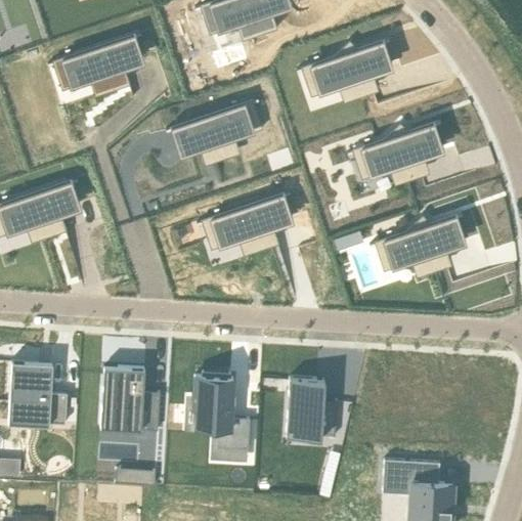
[(224,0),(215,3),(216,5),(224,30),(244,24),(244,25),(249,39),(273,31),(268,13),(290,6),(291,7),(292,7),(290,0),(224,0)]
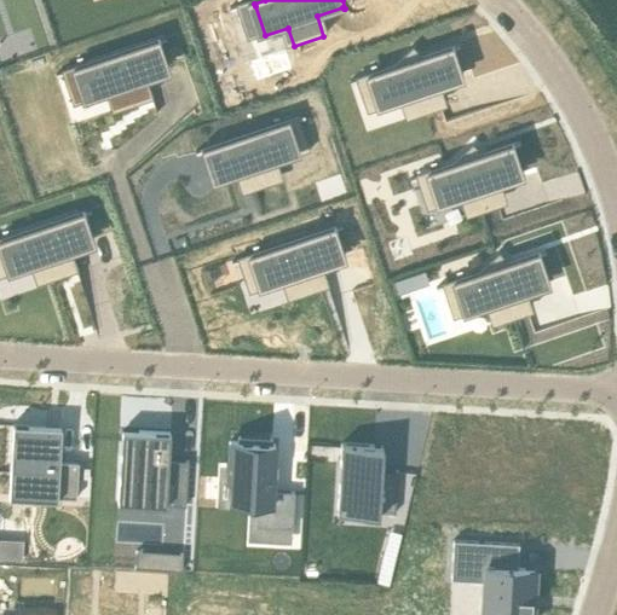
[(162,42),(80,70),(81,73),(90,100),(109,94),(110,98),(114,111),(148,102),(143,85),(173,74),(163,45),(162,42)]
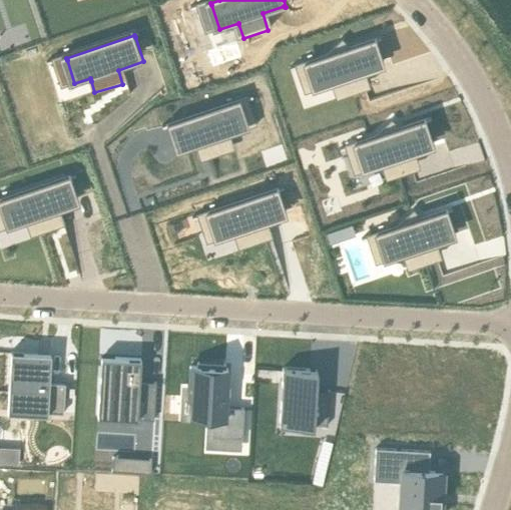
[(329,58),(310,64),(311,66),(319,89),(338,83),(339,85),(343,98),(367,90),(362,73),(383,66),(383,67),(385,67),(377,43),(376,41),(349,51),(343,43),(329,58)]
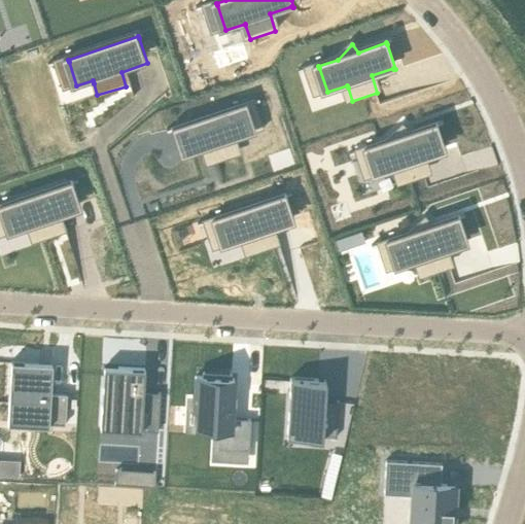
[(242,108),(174,131),(175,133),(183,158),(202,151),(207,166),(236,156),(232,143),(231,140),(250,134),(243,110),(242,108)]
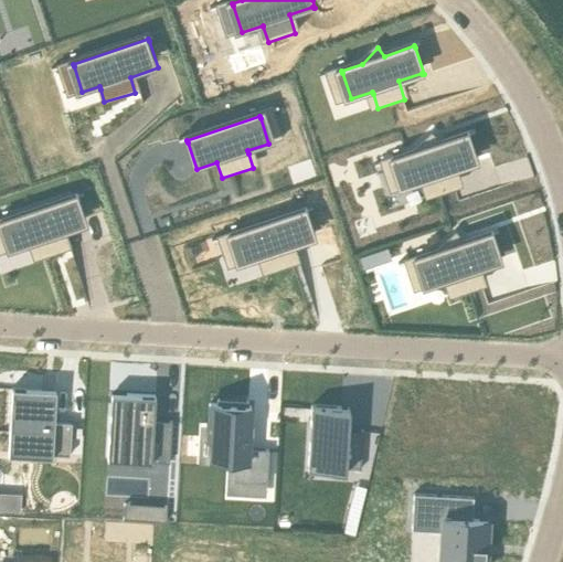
[(414,152),(396,159),(396,161),(405,188),(427,181),(428,183),(432,197),(459,189),(453,170),(477,162),(477,163),(479,163),(470,137),(469,135),(439,145),(433,137),(414,152)]
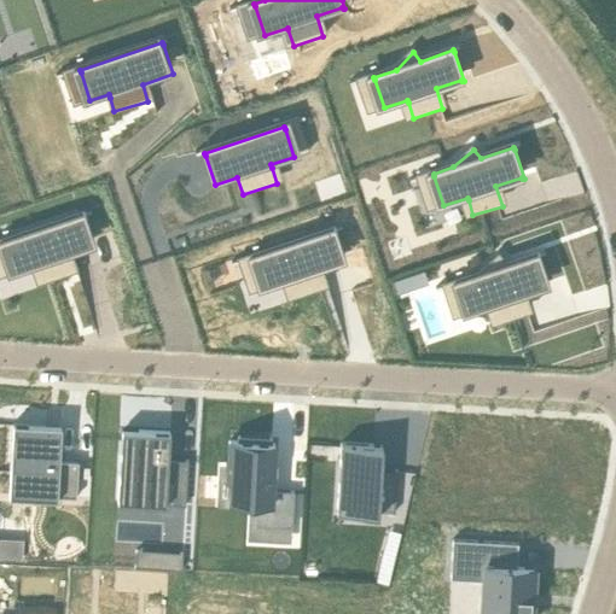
[(86,216),(7,243),(7,245),(17,273),(40,265),(41,270),(46,284),(74,274),(68,256),(97,246),(87,218),(86,216)]
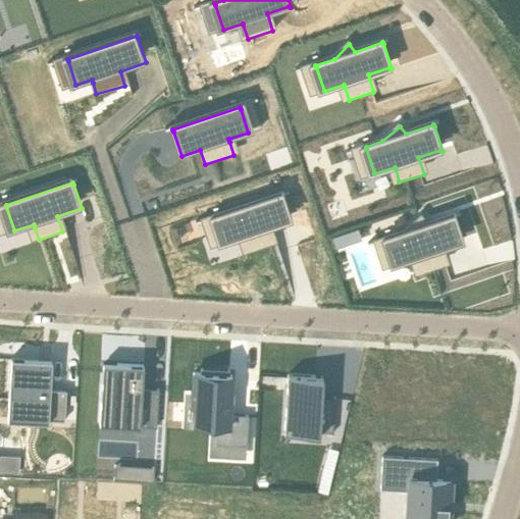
[(283,195),(216,217),(217,219),(224,244),(244,237),(245,239),(250,253),(273,245),(268,228),(293,220),(284,197),(283,195)]
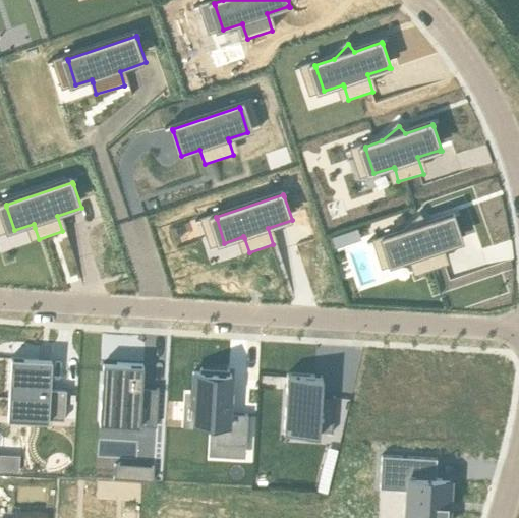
[(403,232),(387,238),(387,240),(395,264),(415,259),(416,261),(419,273),(445,266),(440,248),(461,241),(461,242),(463,241),(455,218),(455,216),(426,225),(420,217),(403,232)]
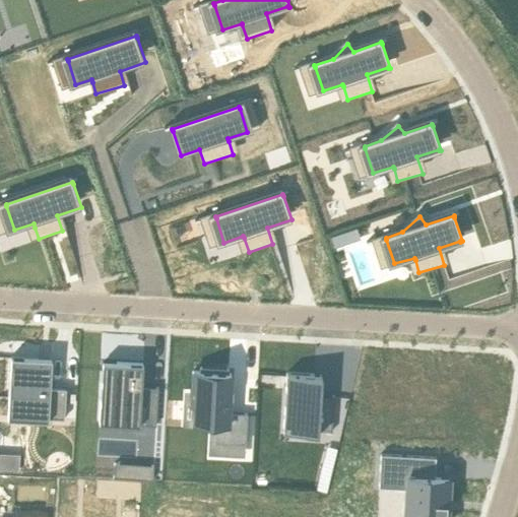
[(8,360),(5,421),(50,423),(50,422),(66,422),(67,392),(51,391),(53,363),(8,360)]
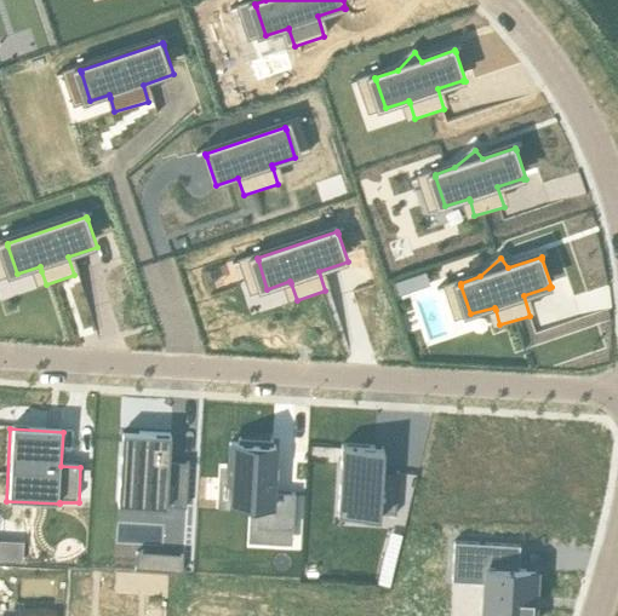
[(125,436),(120,507),(122,507),(166,511),(188,512),(190,466),(171,465),(172,438),(125,436)]
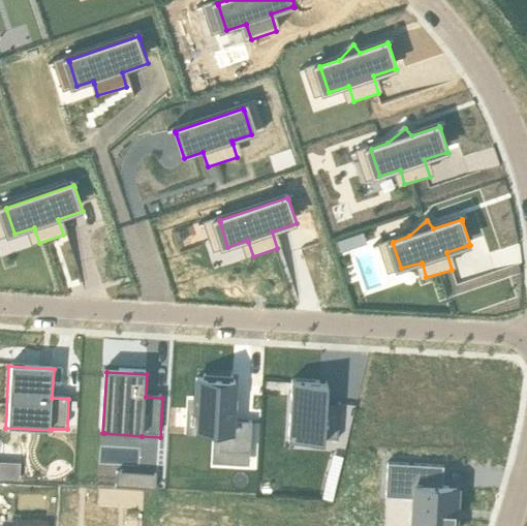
[(196,401),(196,413),(199,413),(198,432),(221,433),(220,454),(251,456),(253,425),(235,424),(237,383),(235,383),(235,379),(206,377),(205,381),(197,381),(196,401)]
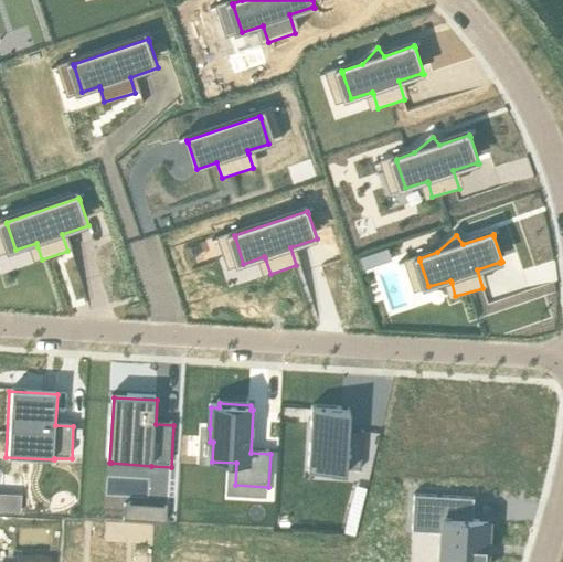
[(309,468),(309,473),(347,475),(347,472),(362,473),(364,434),(350,433),(350,424),(351,412),(349,412),(343,411),(314,410),(309,468)]
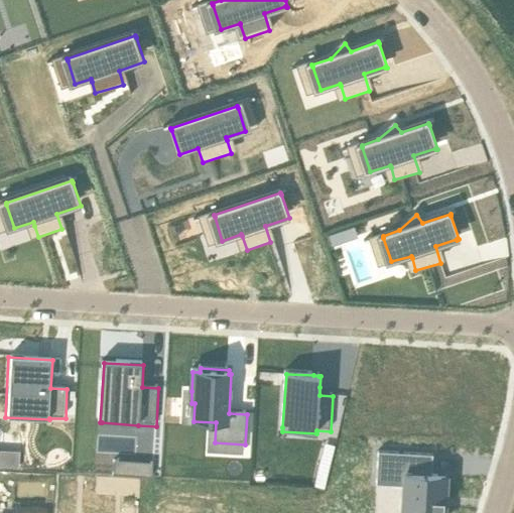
[(379,454),(378,486),(405,488),(403,512),(443,512),(446,478),(432,477),(433,457),(379,454)]
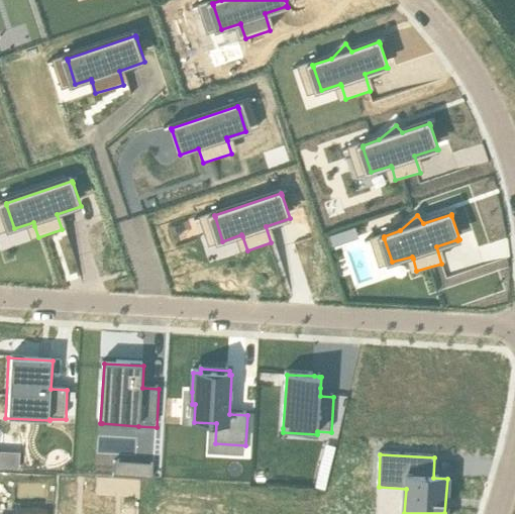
[(46,513),(47,506),(27,505),(26,513),(46,513)]
